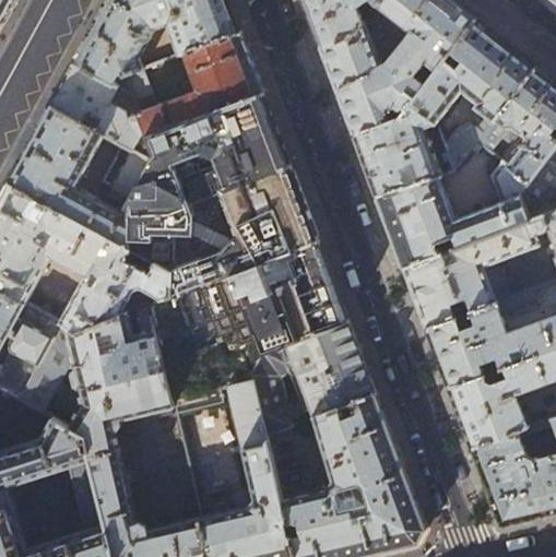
[(0,22),(6,12),(12,0),(0,0),(0,22)]
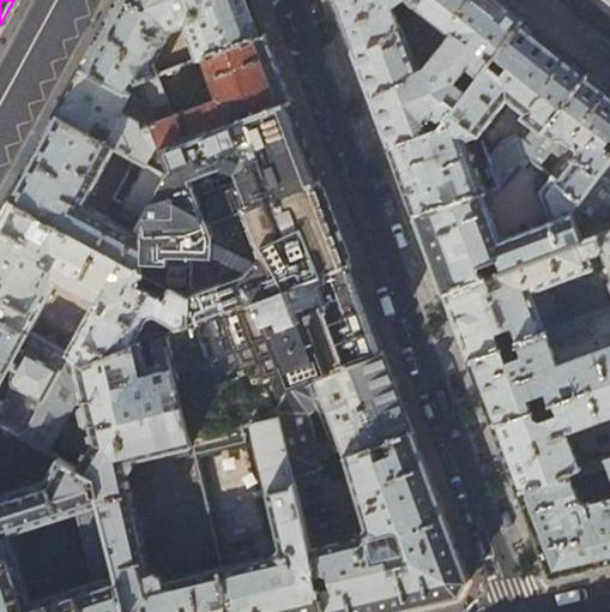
[(201,60),(261,36),(247,0),(115,0),(107,17),(78,70),(143,105),(136,84),(155,77),(151,66),(168,34),(181,29),(194,63),(201,60)]
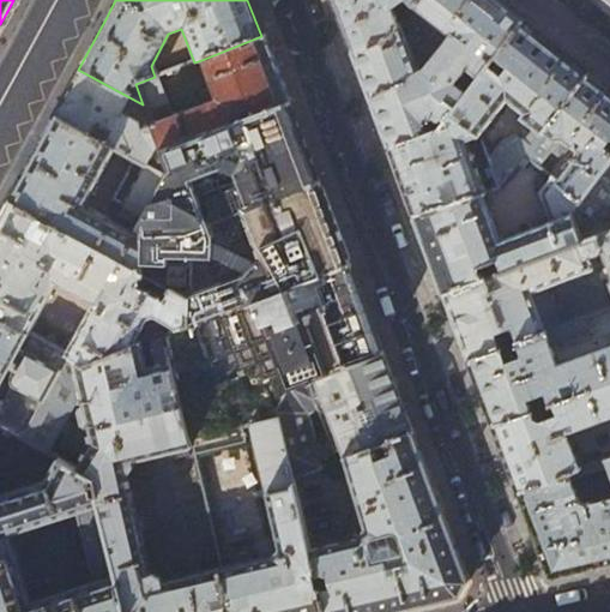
[(403,0),(412,7),(417,0),(331,0),(332,3),(350,51),(388,39),(397,27),(390,9),(402,0),(403,0)]
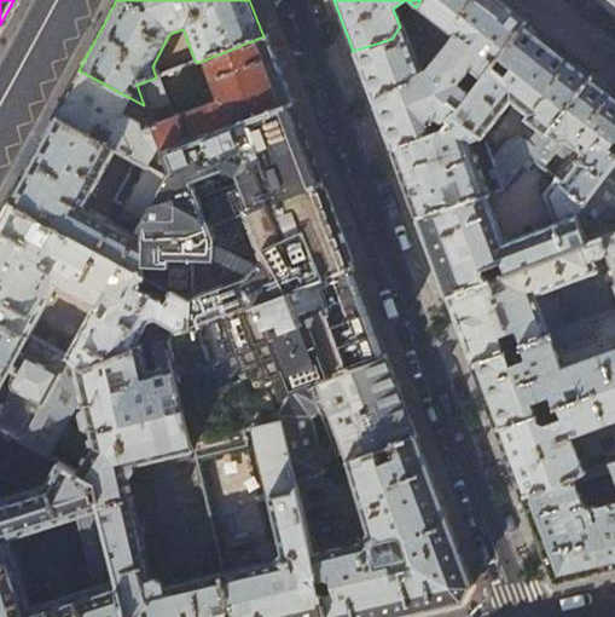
[(421,0),(416,7),(400,27),(392,39),(353,51),(370,96),(390,150),(441,132),(452,117),(469,96),(456,86),(469,69),(482,79),(522,26),(491,0),(421,0)]
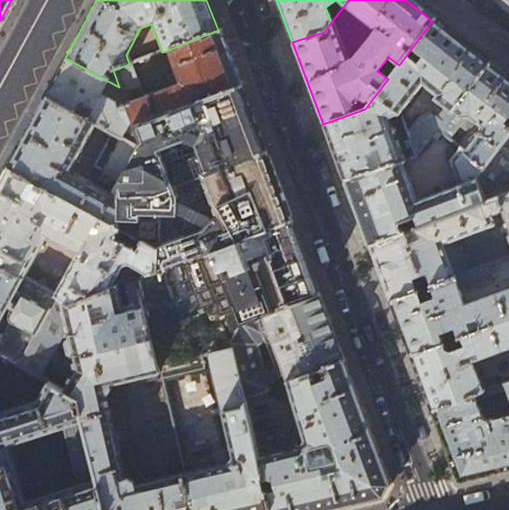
[(453,36),(432,21),(399,65),(388,79),(374,97),(398,115),(421,87),(434,97),(432,100),(443,109),(435,120),(427,114),(416,120),(405,134),(408,141),(410,148),(414,158),(415,158),(431,138),(436,131),(488,64),(453,36)]
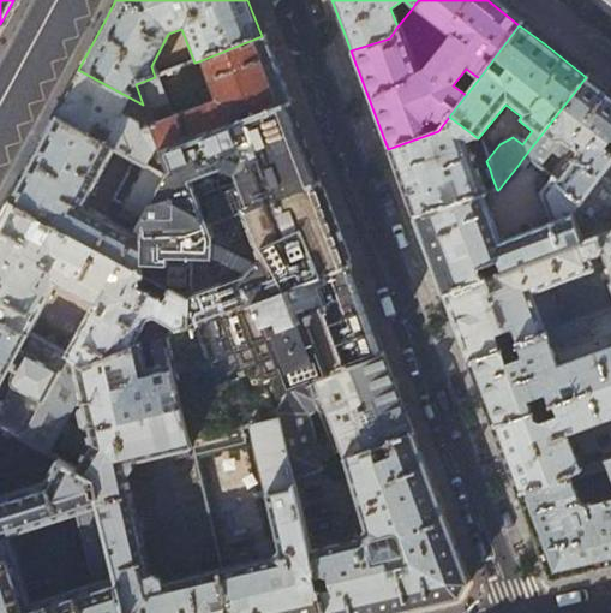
[(275,72),(262,36),(202,60),(217,101),(172,119),(155,77),(136,84),(143,105),(161,153),(287,105),(275,72)]
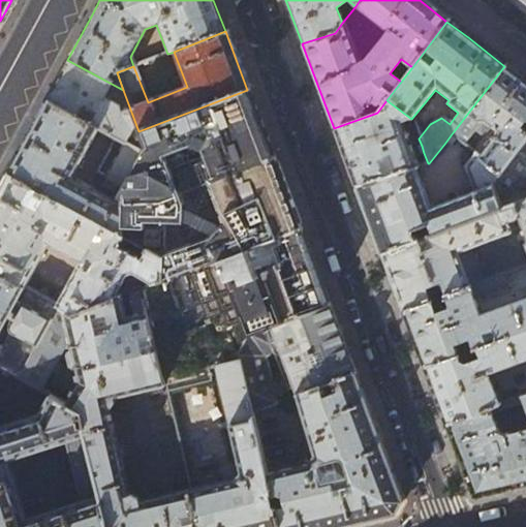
[(138,131),(123,90),(67,60),(56,82),(44,101),(96,130),(112,138),(141,154),(148,158),(138,131)]
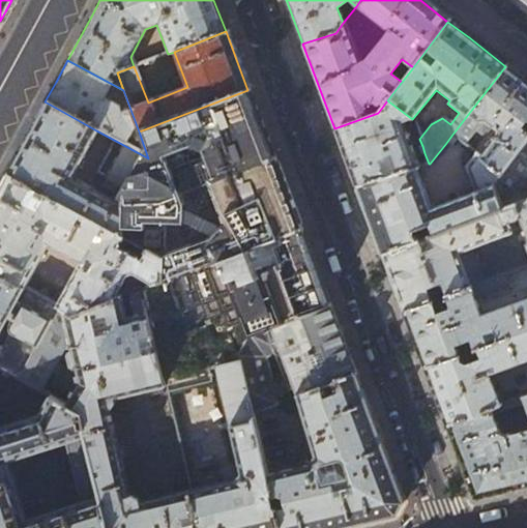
[(526,83),(525,82),(505,66),(451,136),(457,140),(464,145),(479,125),(478,122),(484,120),(502,133),(494,138),(479,157),(501,174),(515,156),(520,148),(526,139),(526,83)]
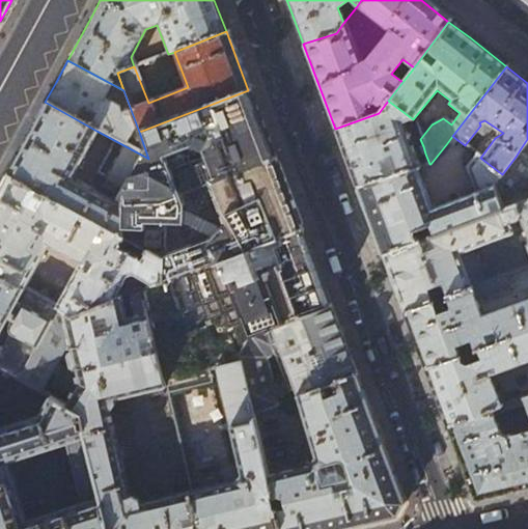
[(190,152),(202,147),(215,181),(274,159),(259,119),(248,90),(139,132),(148,159),(141,155),(118,197),(122,200),(120,238),(122,240),(146,252),(161,260),(161,256),(163,200),(174,196),(165,172),(194,162),(190,152)]
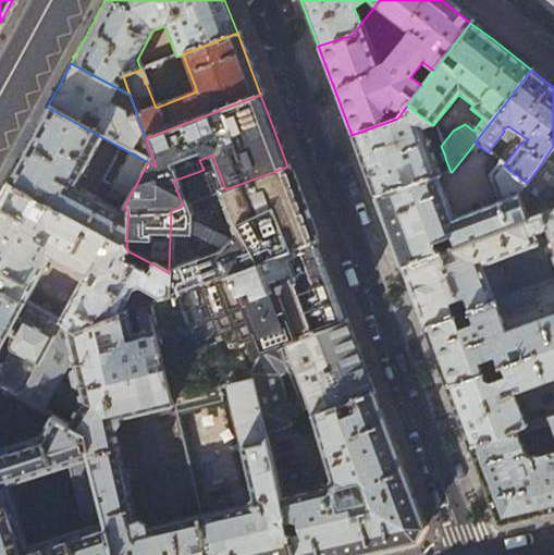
[(433,125),(407,106),(397,119),(352,135),(361,161),(374,196),(435,177),(438,176),(421,130),(433,125)]
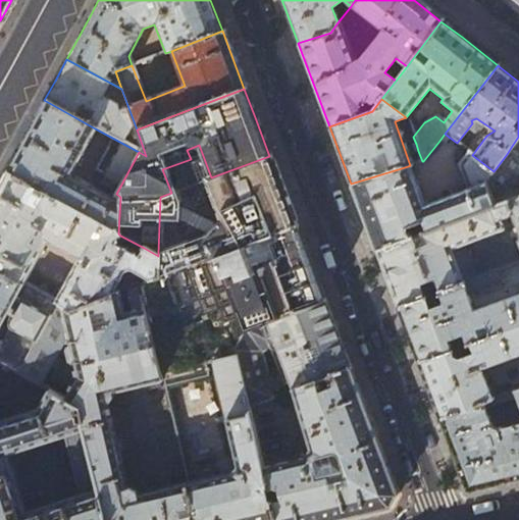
[(67,177),(95,128),(44,100),(26,135),(5,171),(118,234),(120,197),(116,194),(114,195),(111,201),(67,177)]
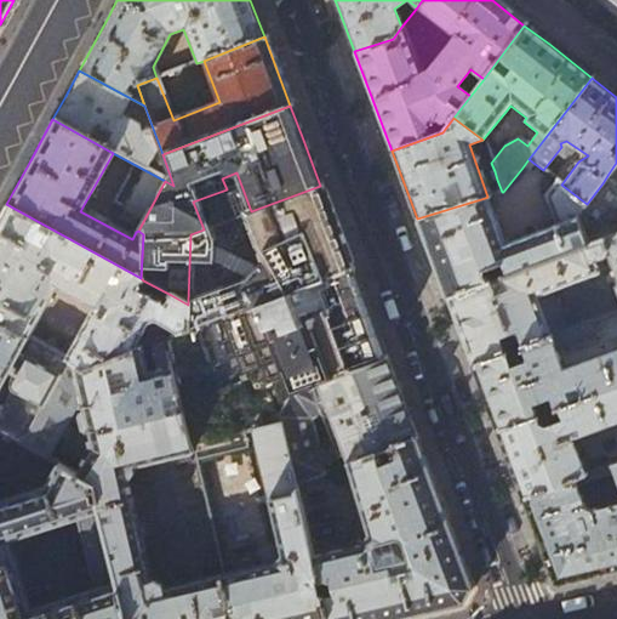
[(529,172),(535,164),(529,159),(523,168),(529,172)]
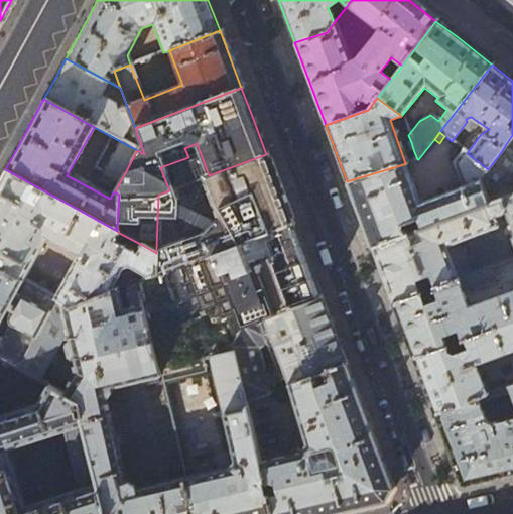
[(115,191),(137,150),(109,135),(92,170),(101,175),(97,183),(113,193),(115,191)]
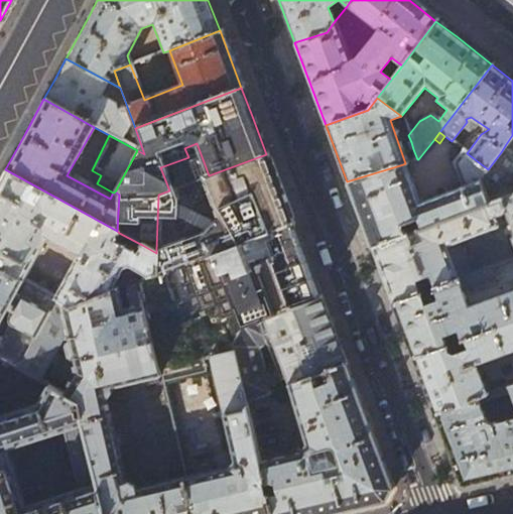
[(479,180),(488,169),(467,153),(463,151),(453,164),(453,165),(451,166),(455,179),(458,178),(460,183),(442,189),(444,196),(418,205),(403,164),(347,181),(358,214),(371,248),(488,204),(479,180)]
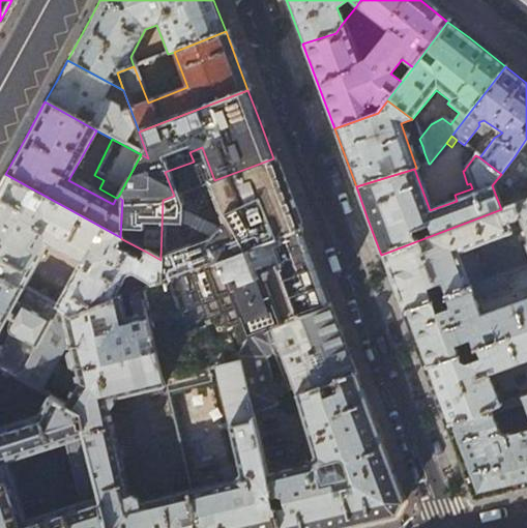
[(526,165),(515,156),(501,174),(492,185),(501,209),(514,205),(526,199),(526,165)]
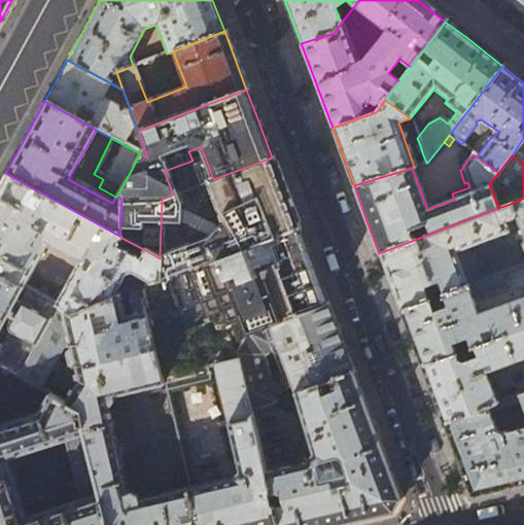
[(283,189),(272,158),(213,179),(207,181),(223,225),(220,232),(160,254),(160,258),(160,280),(285,233),(298,228),(283,189)]
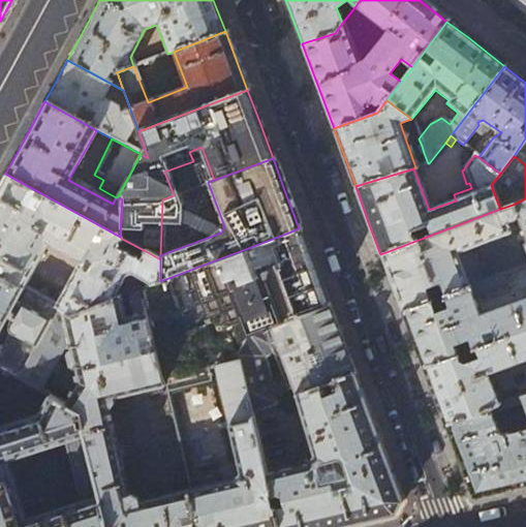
[(122,239),(120,237),(5,174),(0,183),(0,266),(3,268),(0,274),(0,277),(22,289),(50,239),(82,256),(54,306),(55,307),(59,309),(70,315),(111,300),(124,275),(131,275),(150,285),(160,281),(160,259),(146,251),(141,259),(117,246),(122,239)]
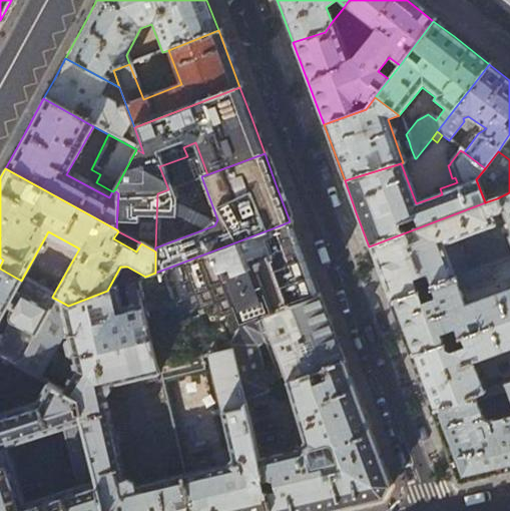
[(509,192),(497,198),(502,212),(509,232),(509,233),(509,234),(508,236),(508,237),(507,238),(509,246),(509,192)]
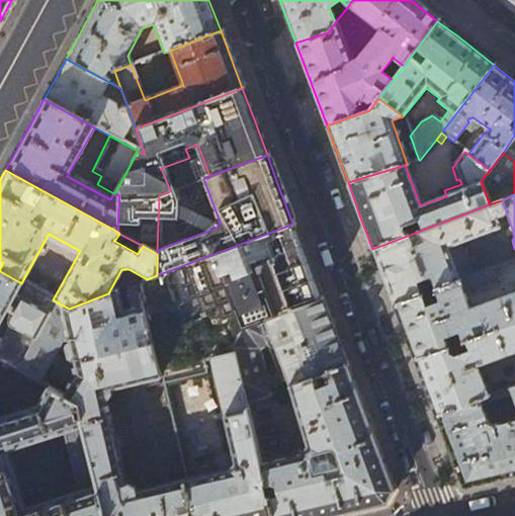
[(502,200),(490,204),(372,249),(382,276),(394,305),(421,295),(416,283),(431,278),(436,289),(458,281),(446,248),(497,228),(494,220),(507,215),(502,200)]
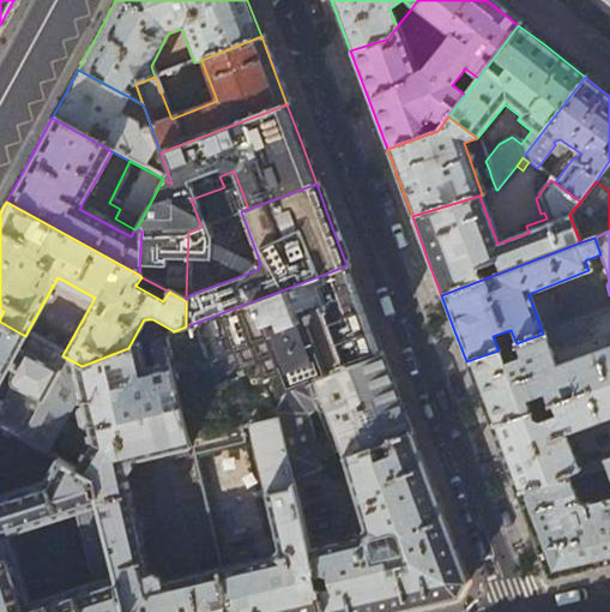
[(349,315),(332,271),(186,327),(174,331),(159,336),(167,364),(185,442),(188,442),(276,419),(275,414),(287,390),(366,361),(349,315)]
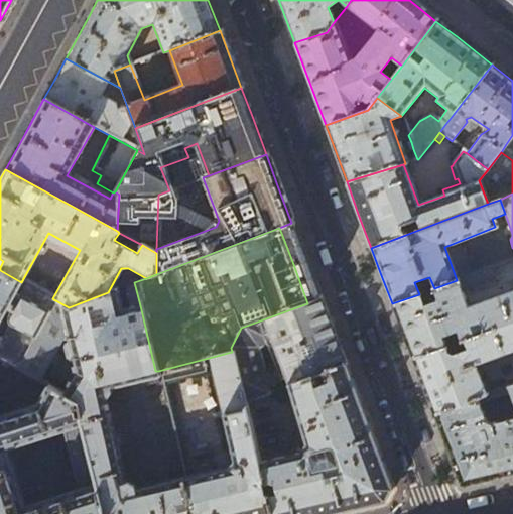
[(512,291),(468,307),(461,289),(492,277),(489,268),(457,280),(434,288),(438,300),(423,306),(419,294),(392,303),(401,328),(412,359),(444,347),(440,337),(457,332),(461,341),(464,340),(474,337),(470,327),(483,322),(487,332),(512,322),(512,291)]
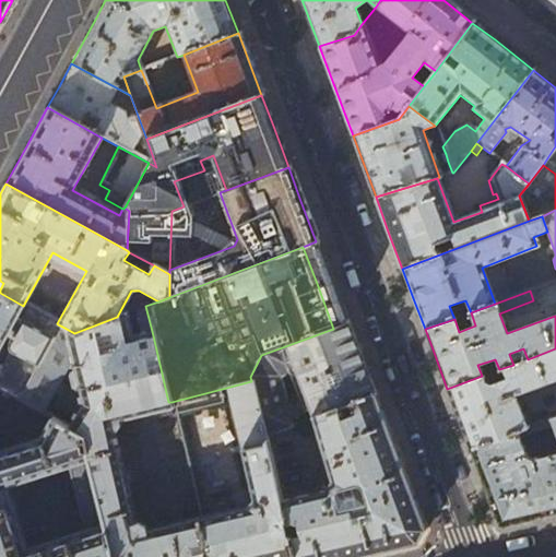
[(0,391),(16,400),(58,324),(57,323),(23,306),(0,293),(0,391)]
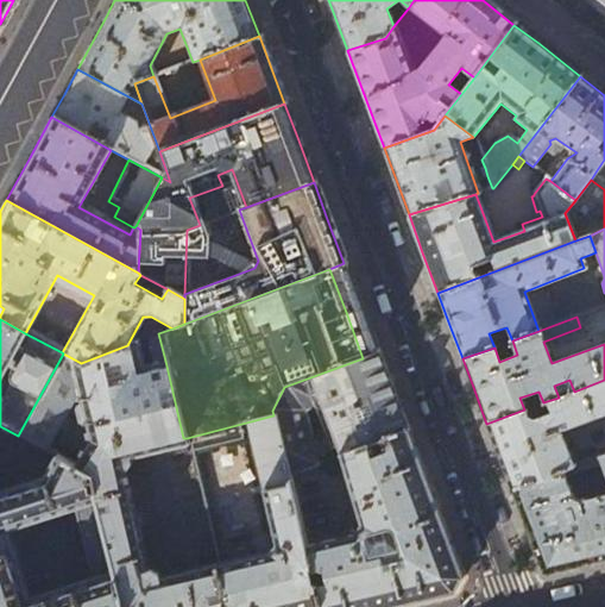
[(136,343),(127,345),(81,363),(68,356),(88,443),(75,467),(88,474),(121,606),(225,606),(215,565),(157,580),(156,575),(150,571),(145,571),(120,461),(188,445),(187,438),(183,438),(165,361),(142,367),(136,343)]
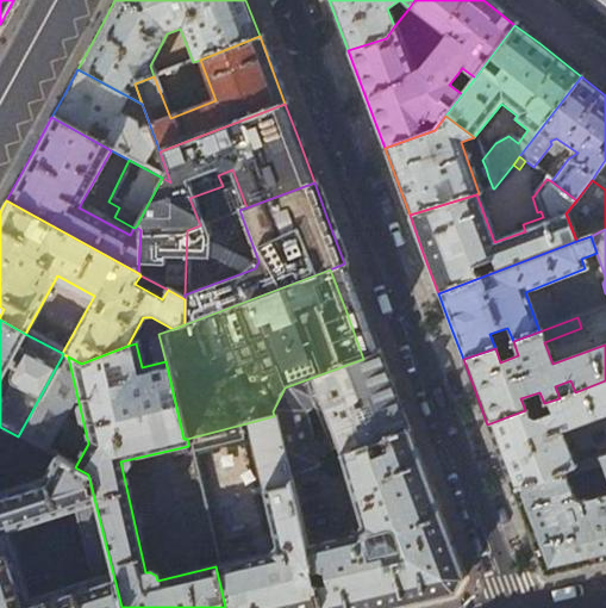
[(378,353),(285,388),(273,411),(274,416),(275,416),(289,476),(314,466),(303,413),(320,407),(338,456),(406,429),(393,394),(378,353)]
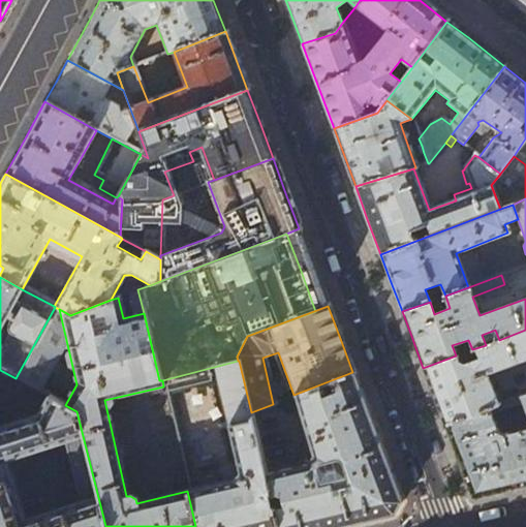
[(525,360),(525,330),(499,340),(486,345),(475,348),(478,358),(459,365),(456,355),(423,368),(433,394),(444,426),(496,405),(485,374),(525,360)]
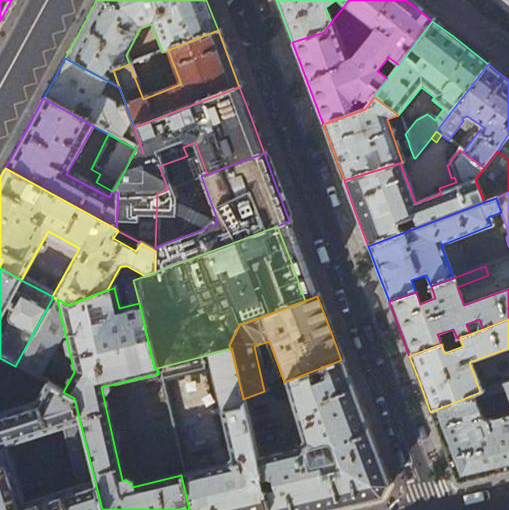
[(231,349),(230,349),(157,368),(158,374),(181,475),(189,509),(268,509),(257,459),(243,399),(231,349)]
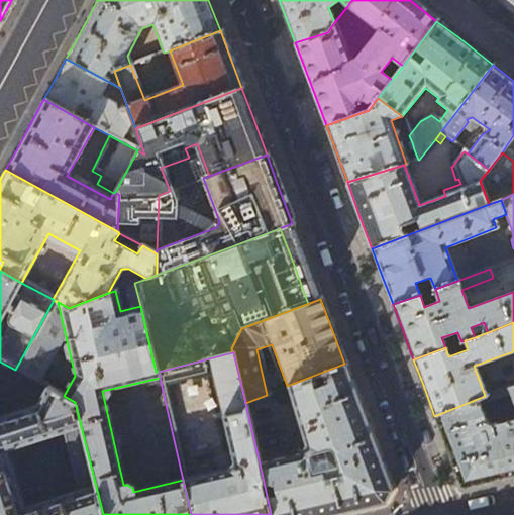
[(344,364),(287,386),(304,446),(299,454),(260,464),(271,514),(340,514),(385,504),(392,491),(379,455),(356,397),(344,364)]
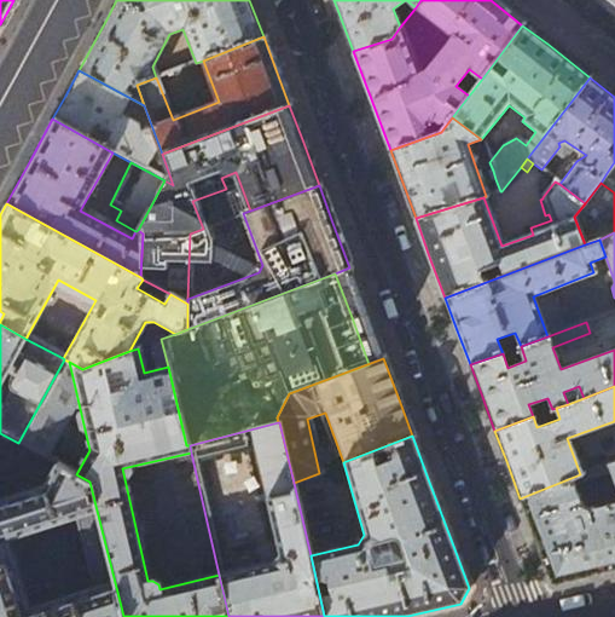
[(614,461),(580,474),(520,499),(531,528),(540,554),(551,582),(581,576),(597,572),(614,568),(614,461)]
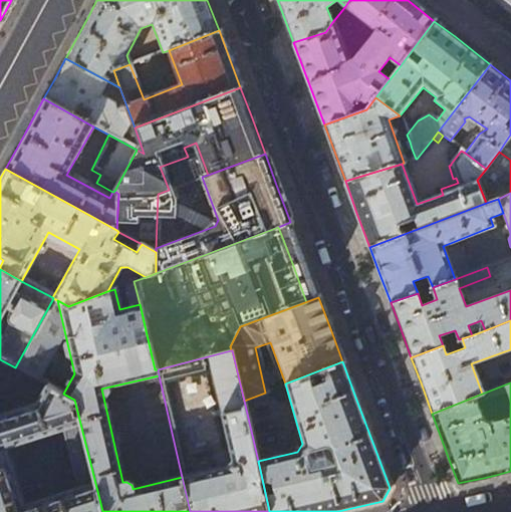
[(102,511),(74,400),(63,394),(46,385),(35,405),(0,414),(0,511),(102,511)]
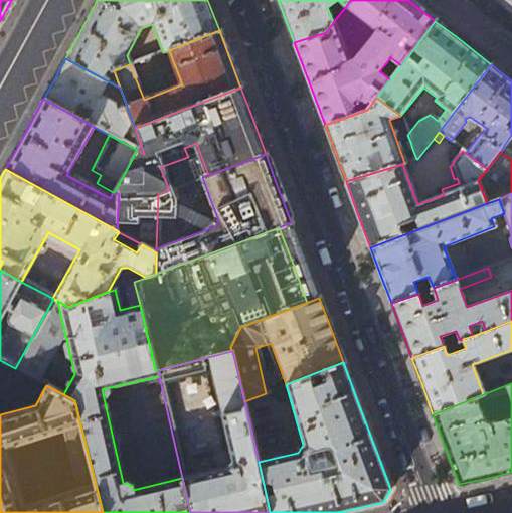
[(461,490),(485,485),(484,479),(459,484),(450,461),(461,490)]
